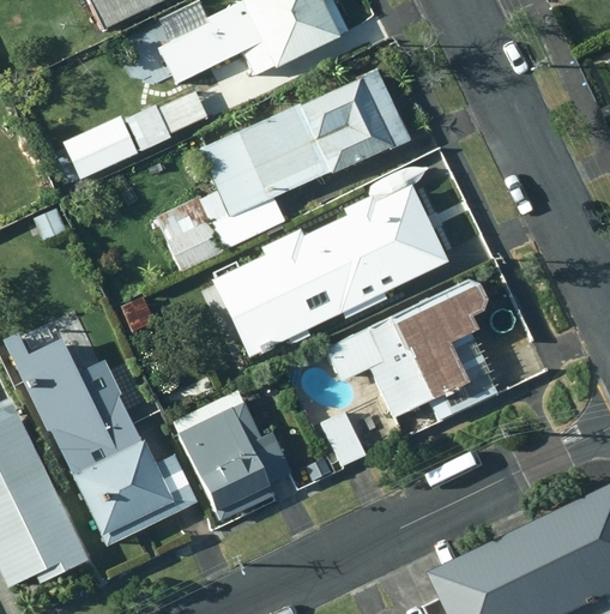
[(85,0),(100,30),(163,0),(85,0)]
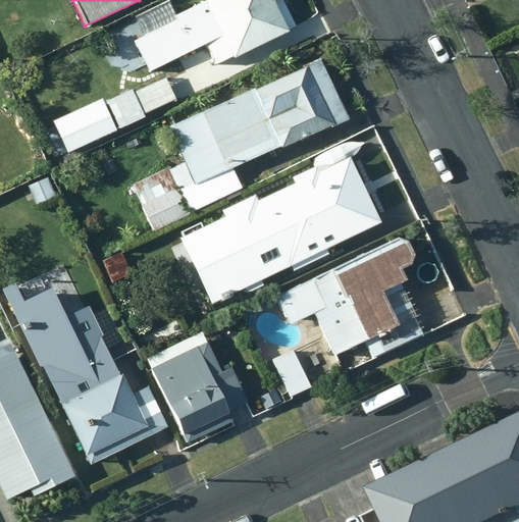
[(215,64),(296,27),(282,0),(203,0),(204,1),(180,12),(183,16),(133,40),(147,70),(206,44),(215,64)]
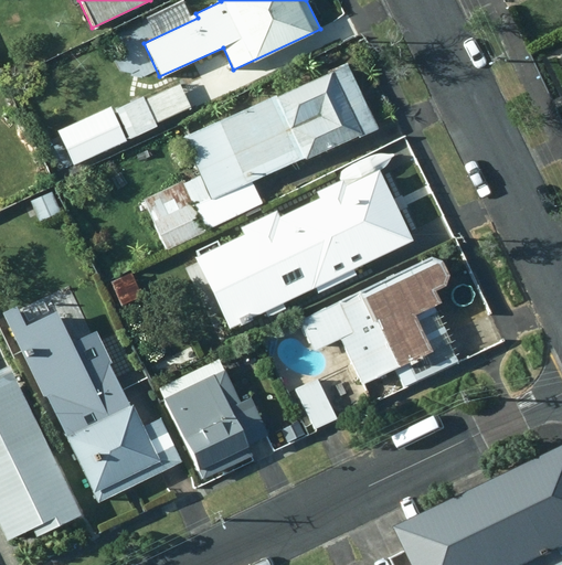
[(184,137),(212,199),(358,135),(360,138),(378,129),(348,63),(326,72),(327,74),(184,137)]
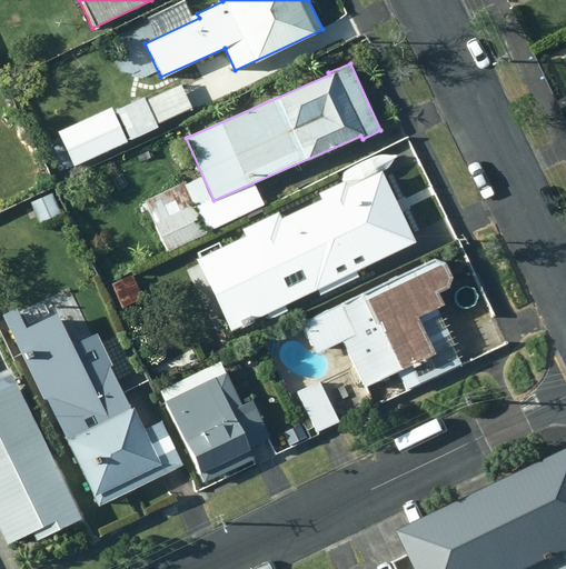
[(72,130),(87,161),(158,128),(157,123),(192,107),(181,83),(146,100),(144,97),(72,130)]
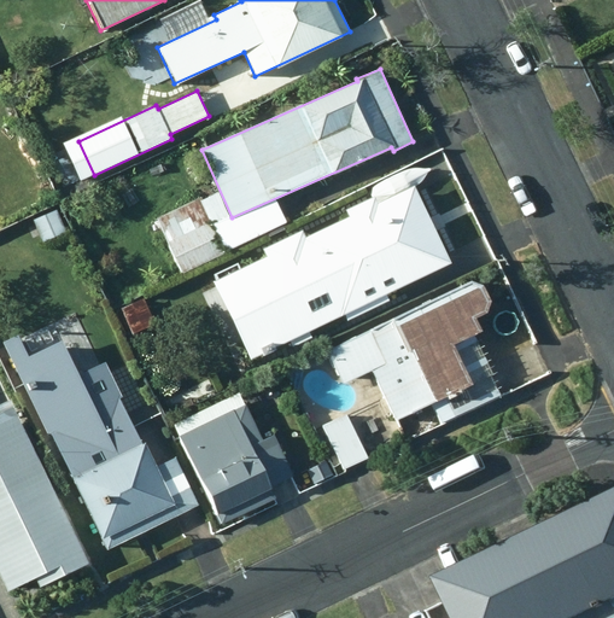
[(302,239),(340,315),(450,263),(413,185),(378,202),(373,193),(343,208),(346,217),(302,239)]
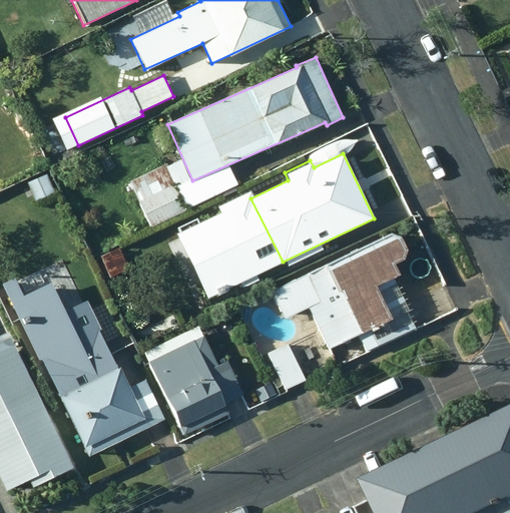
[(189,209),(168,162),(131,179),(151,226),(189,209)]
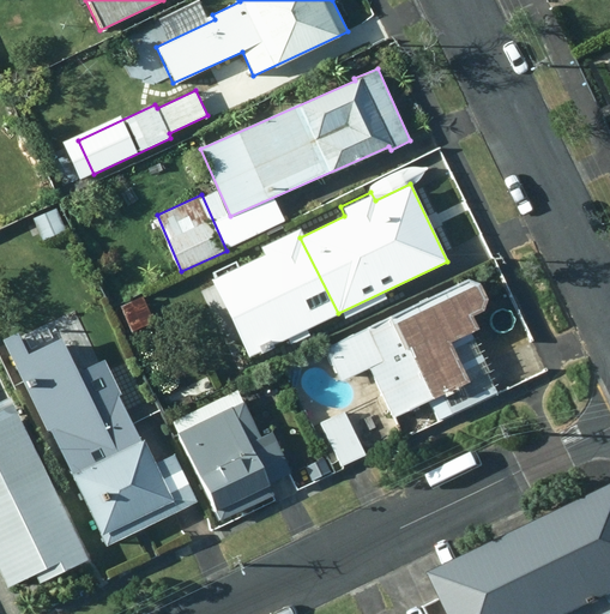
[(74,229),(64,206),(40,217),(50,240),(74,229)]
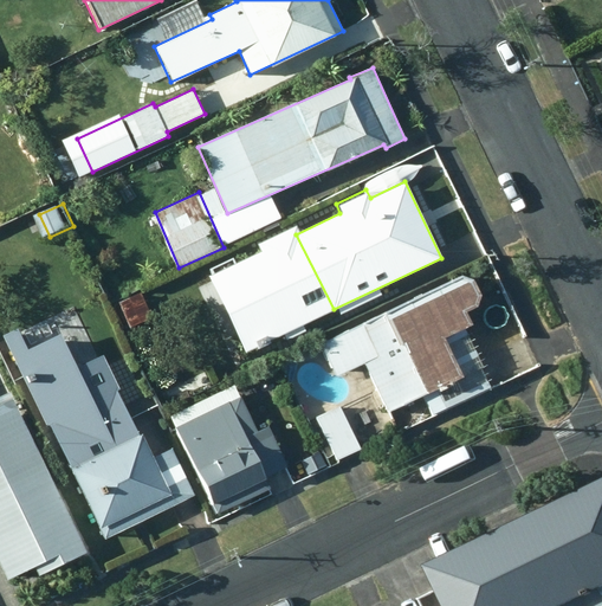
[(292,250),(279,224),(222,251),(245,298),(289,277),(279,257),(292,250)]
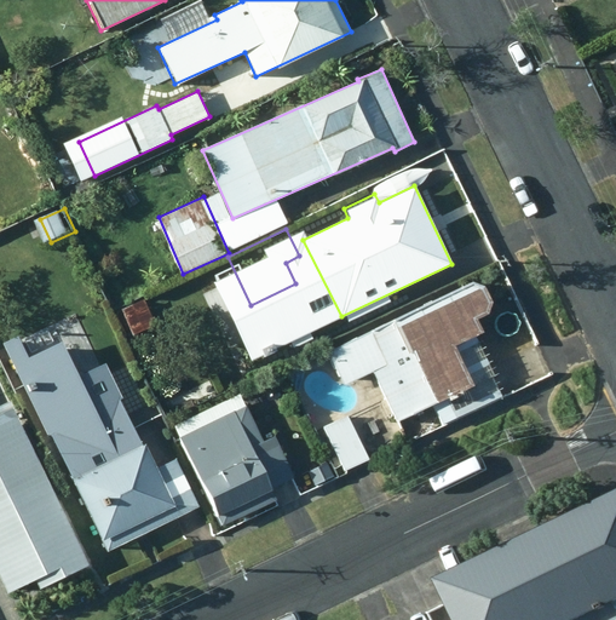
[(481,286),(470,283),(328,351),(344,386),(375,372),(399,422),(448,399),(456,418),(502,396),(493,375),(496,374),(477,334),(482,332),(475,319),(485,314),(490,303),(481,286)]
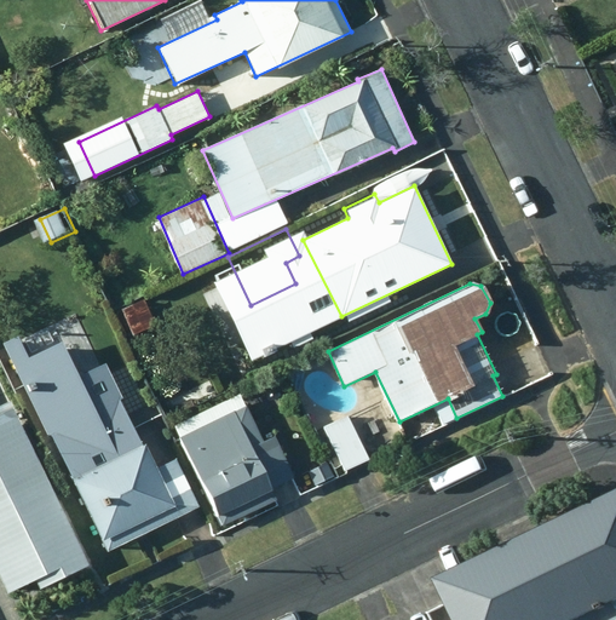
[(156,326),(144,300),(121,310),(133,338),(156,326)]
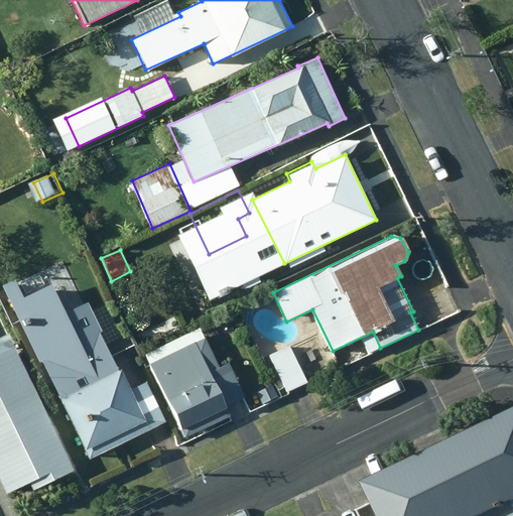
[(65,308),(30,325),(94,460),(172,423),(152,382),(134,390),(106,329),(79,341),(65,308)]
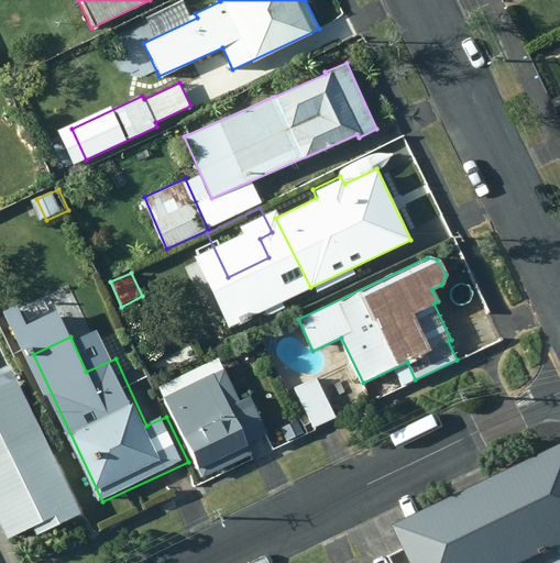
[(224,368),(161,397),(204,478),(253,452),(249,443),(268,433),(249,397),(241,401),(224,368)]
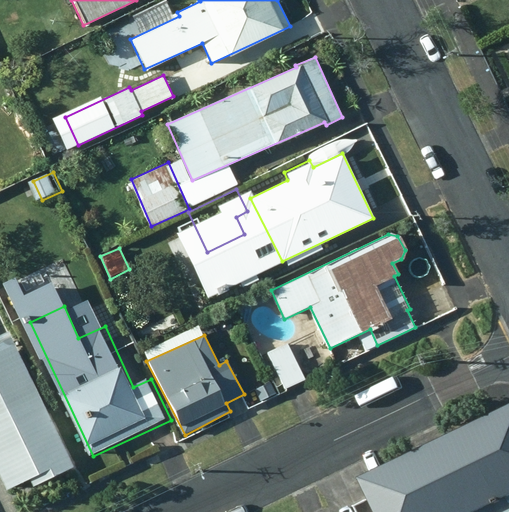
[(72,467),(8,336),(0,339),(0,477),(6,490),(28,479),(32,487),(72,467)]
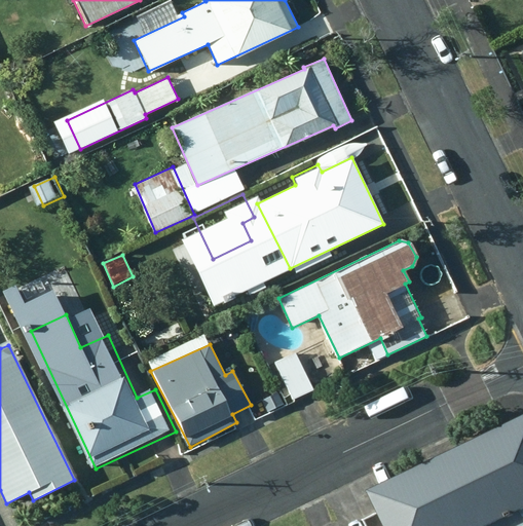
[(298,352),(275,363),(293,401),(315,390),(298,352)]
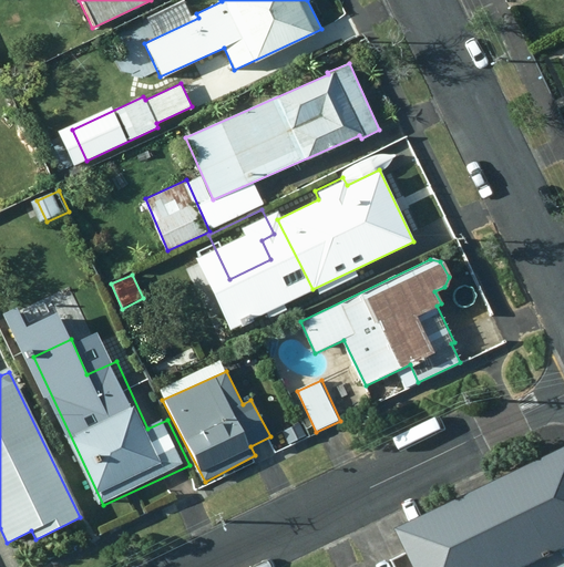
[(300,423),(284,431),(289,444),(307,436),(300,423)]
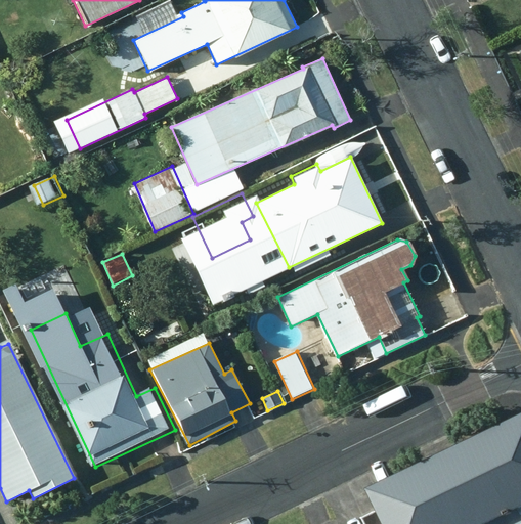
[(520,415),(380,482),(388,499),(399,523),(520,523),(520,415)]
